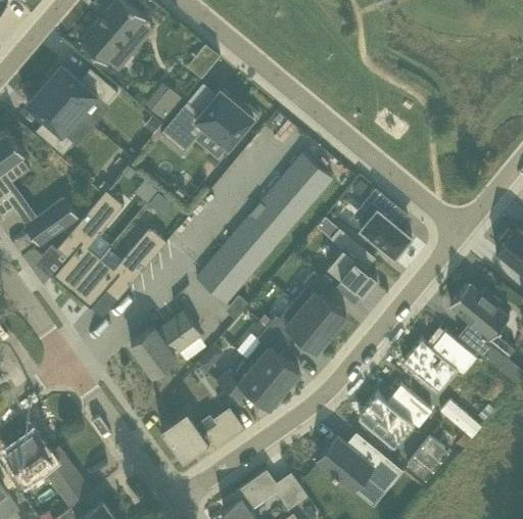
[(123,0),(115,0),(80,43),(105,65),(108,62),(117,71),(135,50),(126,42),(145,19),(123,0)]
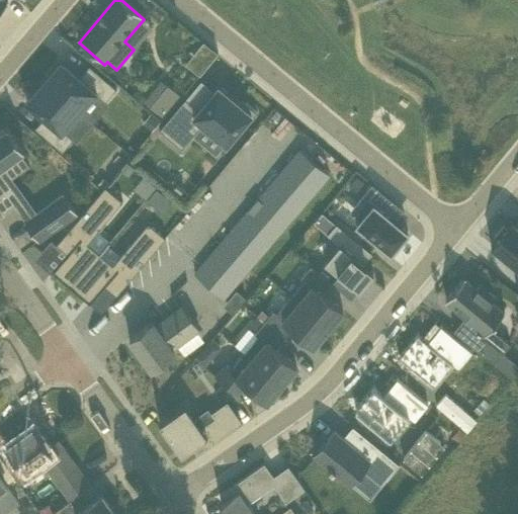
[(181,66),(197,77),(214,55),(198,43),(181,66)]
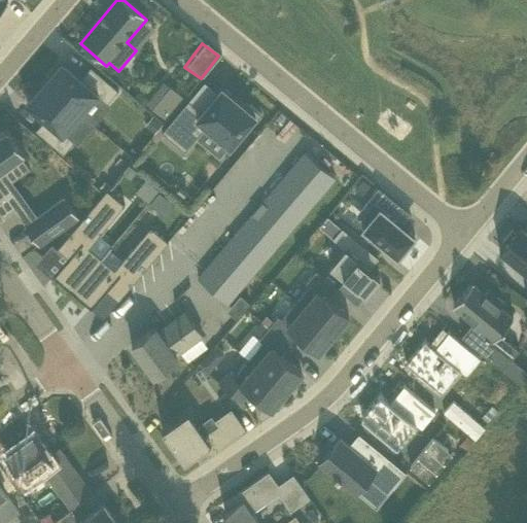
[(62,64),(44,84),(80,115),(88,107),(97,97),(99,98),(107,106),(108,105),(113,99),(118,93),(91,69),(81,80),(62,64)]
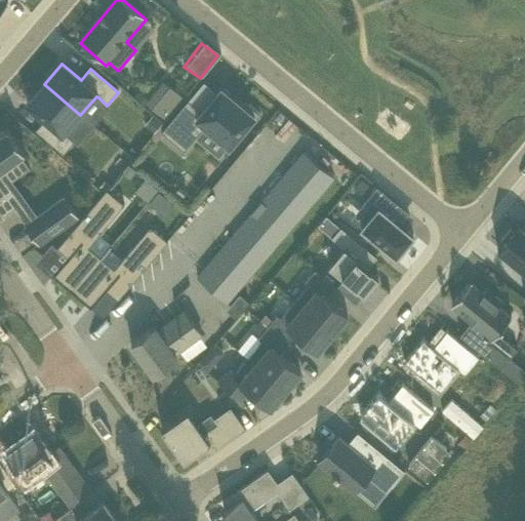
[(164,122),(183,99),(164,83),(146,106),(164,122)]
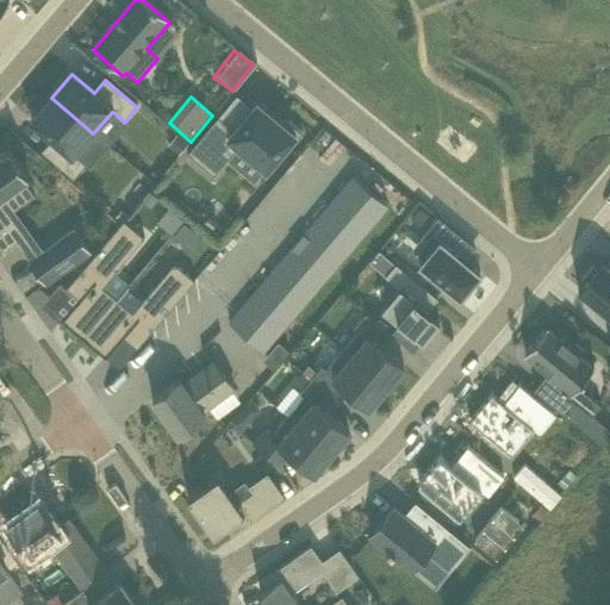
[(89,138),(93,133),(51,98),(50,99),(30,123),(53,142),(42,154),(73,181),(81,173),(85,168),(86,167),(74,156),(89,138)]
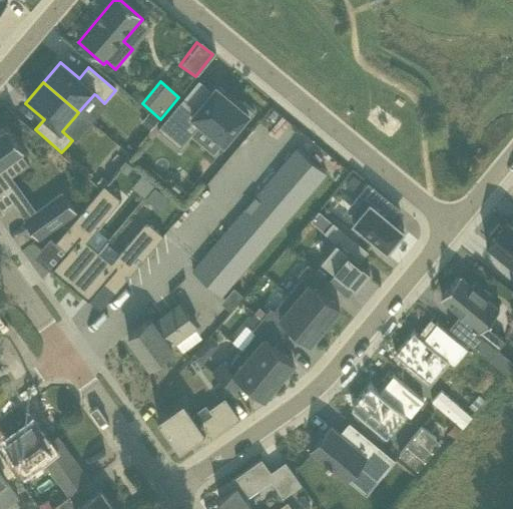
[(240,102),(239,101),(236,104),(227,96),(216,87),(211,92),(196,111),(185,102),(183,100),(157,131),(180,150),(190,137),(201,125),(223,144),(224,144),(226,142),(234,132),(237,134),(245,125),(254,114),(240,102)]
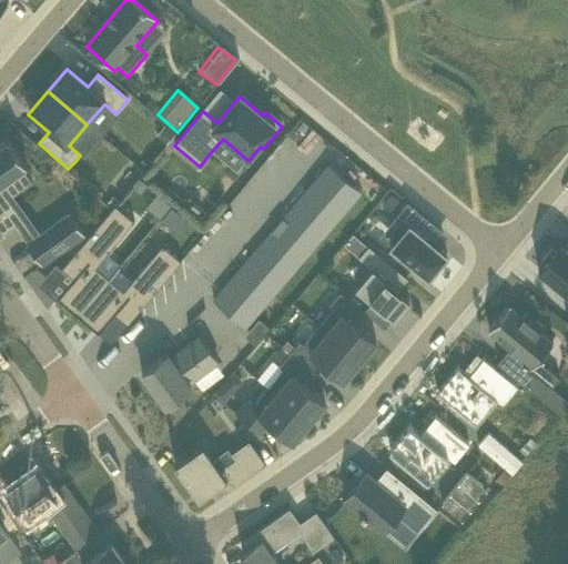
[(6,237),(4,235),(23,222),(0,189),(0,187),(27,168),(8,142),(0,147),(0,232),(4,238),(6,237)]
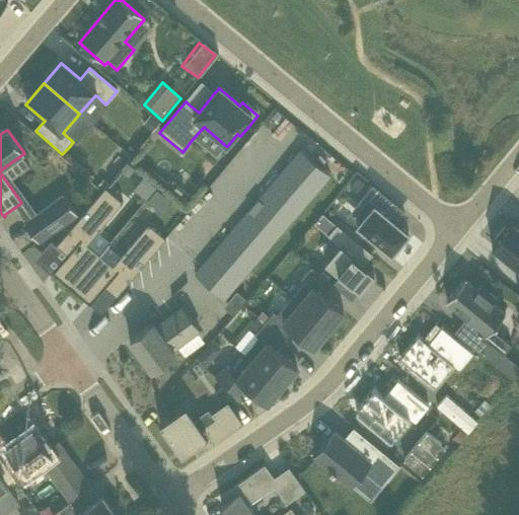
[(329,179),(299,153),(194,276),(224,302),(329,179)]
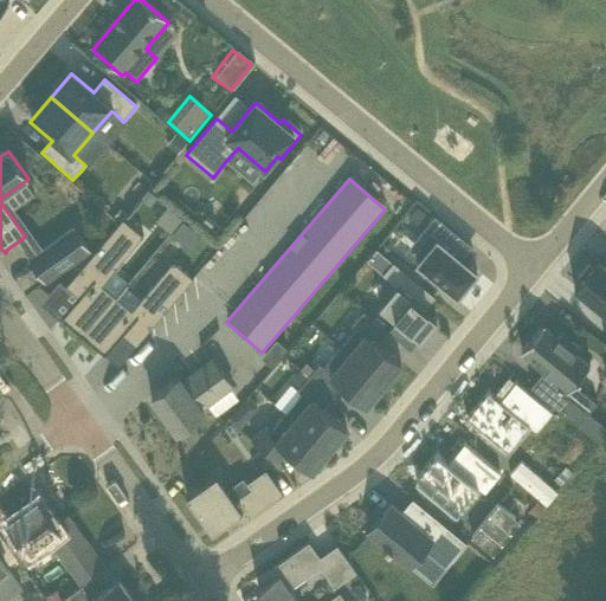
[(63,320),(85,337),(114,303),(100,290),(148,233),(128,217),(68,286),(81,298),(63,320)]
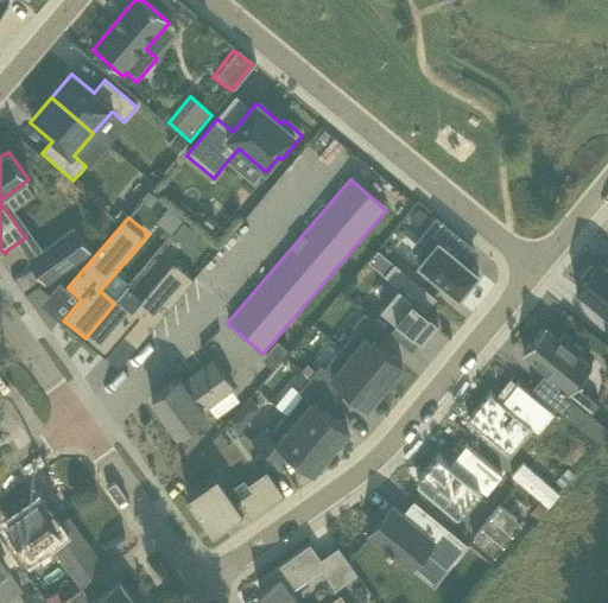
[(460,239),(437,219),(417,241),(430,252),(419,266),(451,292),(450,293),(460,302),(472,287),(469,286),(479,275),(449,251),(460,239)]
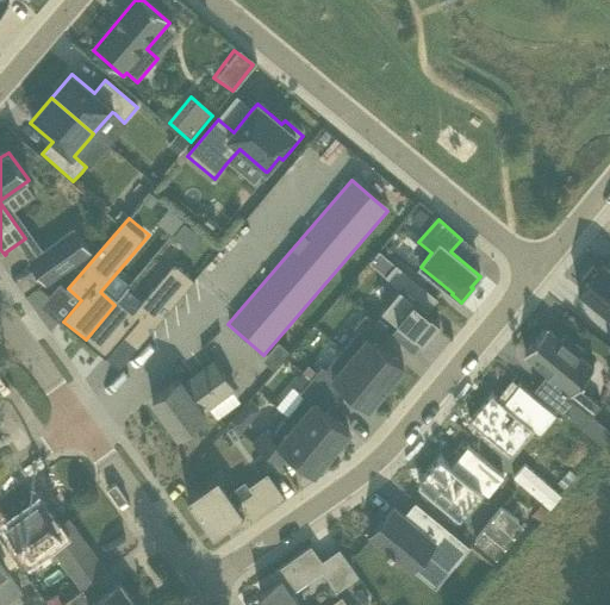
[(74,230),(27,263),(45,287),(92,254),(74,230)]
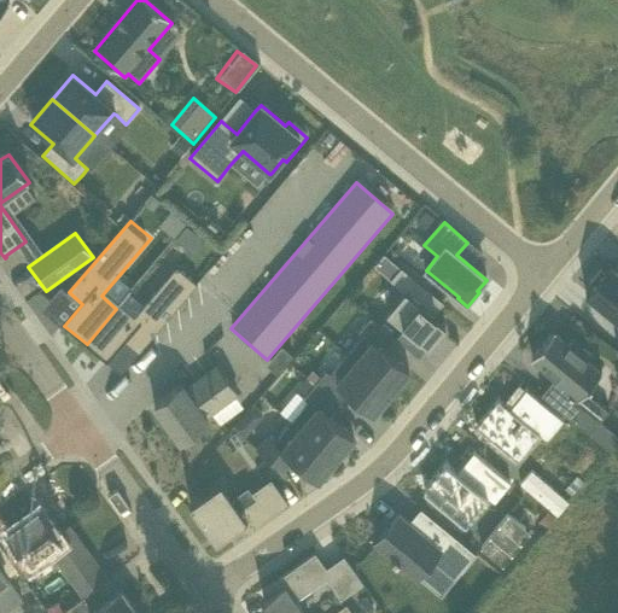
[(132,322),(116,309),(87,344),(109,363),(127,342),(140,354),(202,281),(181,263),(132,322)]
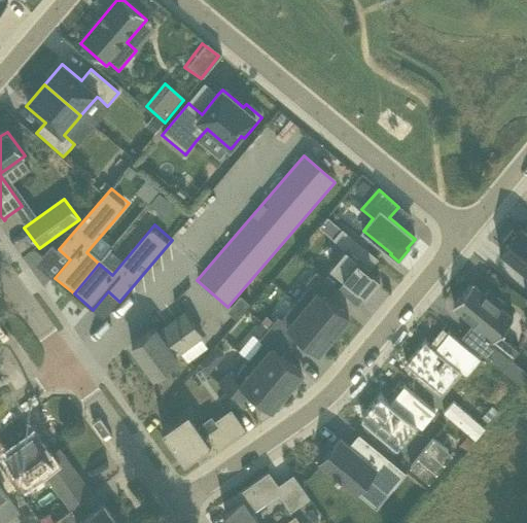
[(526,236),(518,230),(512,237),(510,235),(501,245),(503,247),(497,254),(526,279),(526,236)]
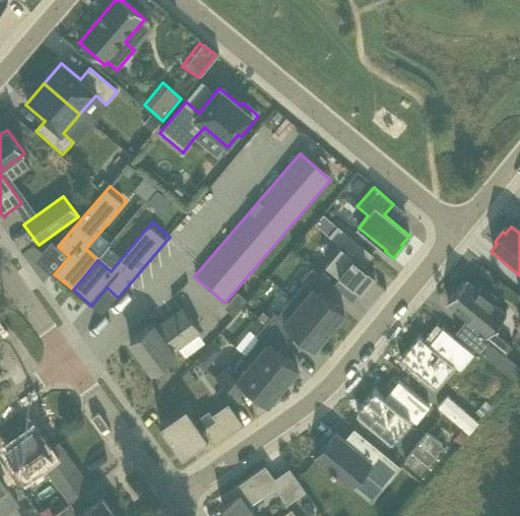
[(330,240),(342,250),(328,267),(330,269),(328,271),(339,280),(341,278),(363,296),(377,278),(368,271),(370,270),(368,268),(375,259),(339,230),(330,240)]
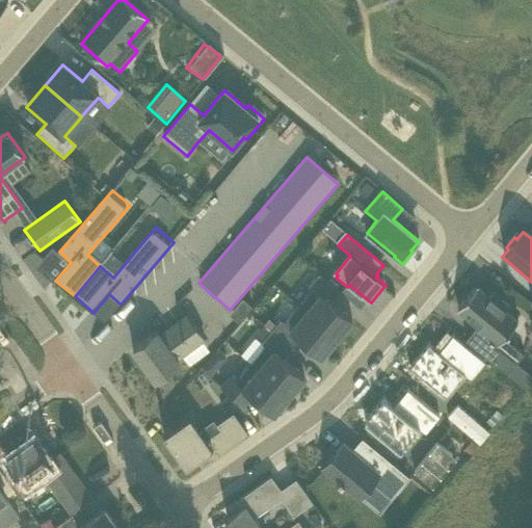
[(313,290),(298,308),(340,341),(349,330),(346,327),(351,321),(330,304),(339,292),(319,275),(310,287),(313,290)]
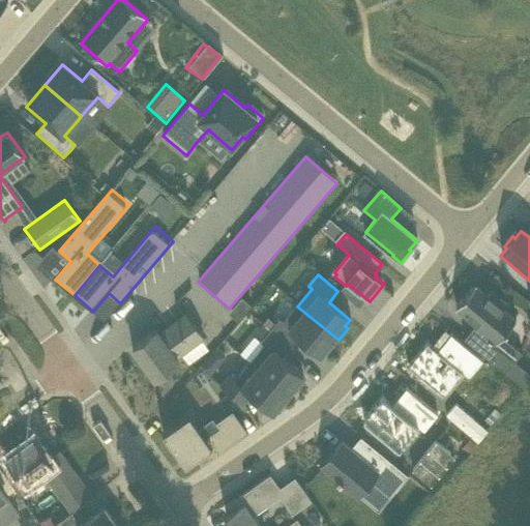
[(529,383),(511,368),(514,363),(522,355),(502,338),(516,321),(503,310),(506,307),(491,294),(488,297),(474,287),(455,309),(476,326),(464,341),(525,391),(529,385),(529,383)]
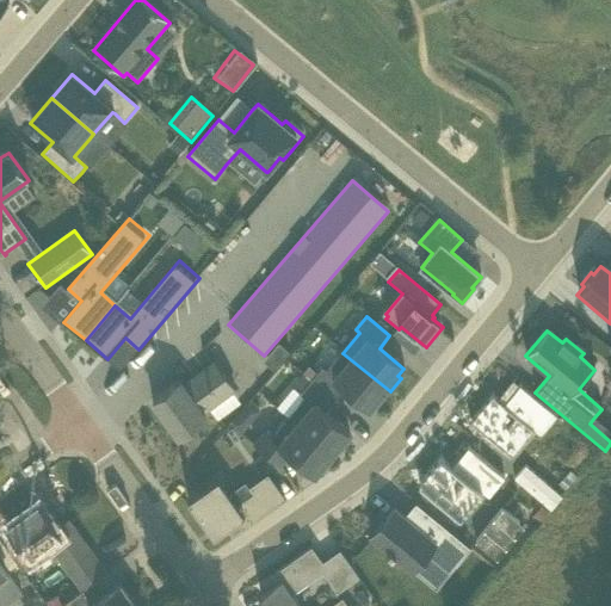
[(278,345),(267,358),(278,368),(289,354),(278,345)]
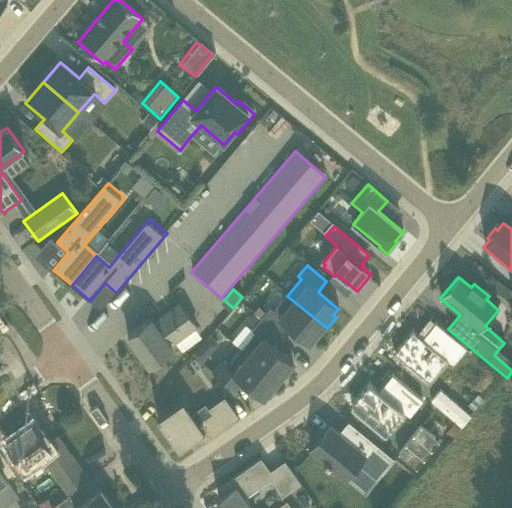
[(317,340),(327,328),(287,296),(274,312),(270,309),(261,321),(280,337),(289,326),(309,344),(315,337),(317,340)]
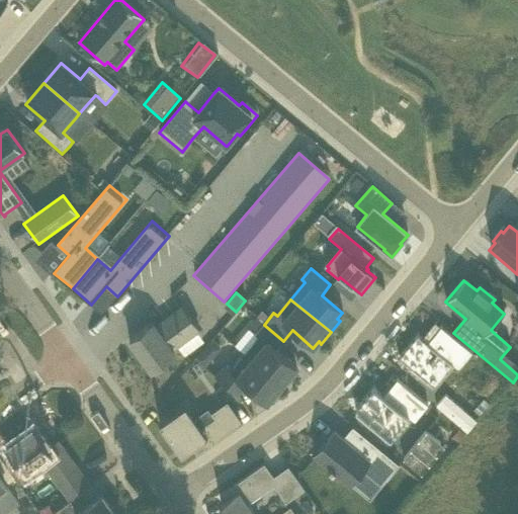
[(156,329),(153,325),(130,342),(151,371),(174,355),(173,352),(200,333),(183,309),(156,329)]
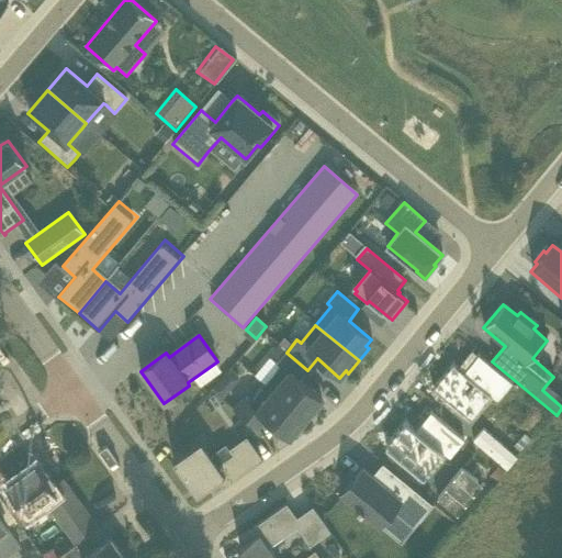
[(299,381),(307,370),(287,353),(276,365),(280,368),(265,386),(308,422),(318,409),(315,406),(321,400),(299,381)]
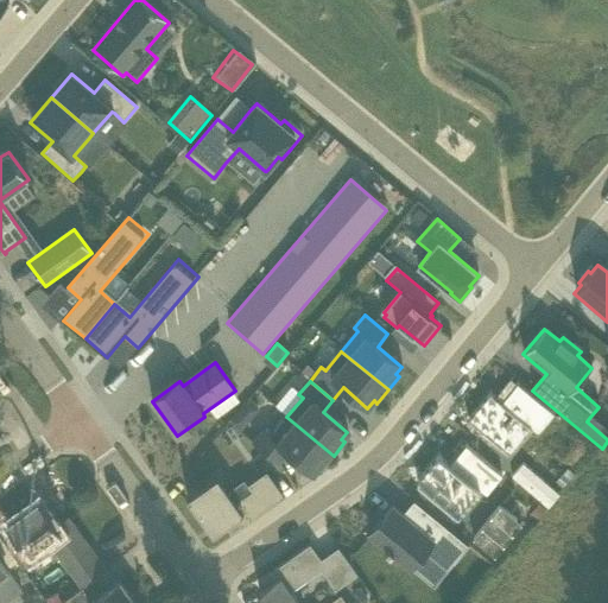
[(538,436),(556,416),(517,383),(501,402),(491,394),(467,423),(510,458),(532,431),(538,436)]
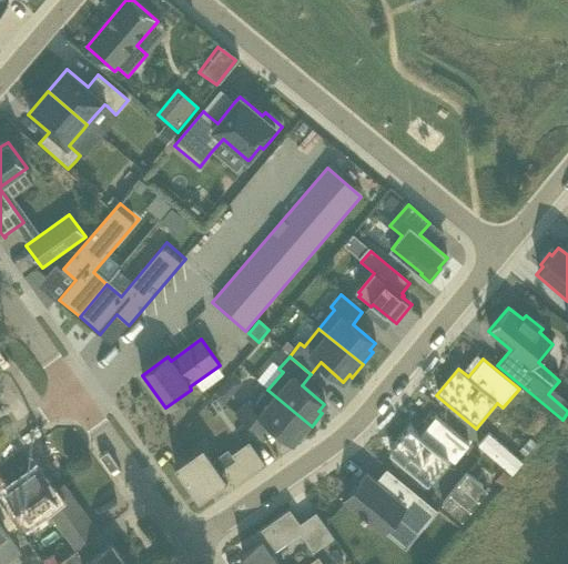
[(301,439),(312,426),(267,390),(253,408),(246,403),(236,415),(260,435),(270,424),(292,443),(298,436),(301,439)]
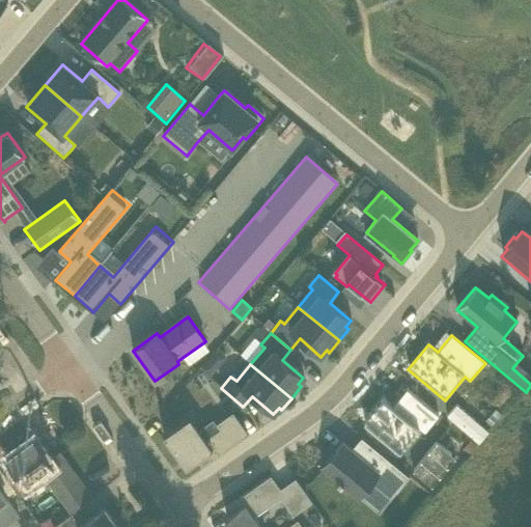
[(362,423),(400,454),(420,431),(425,435),(440,417),(407,389),(393,406),(383,398),(362,423)]
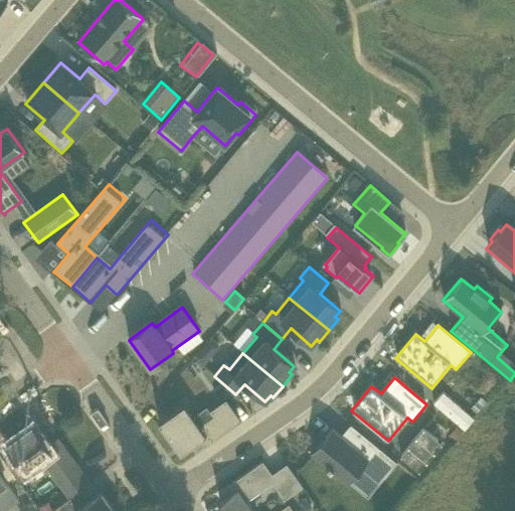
[(475,414),(444,389),(434,400),(465,427),(475,414)]
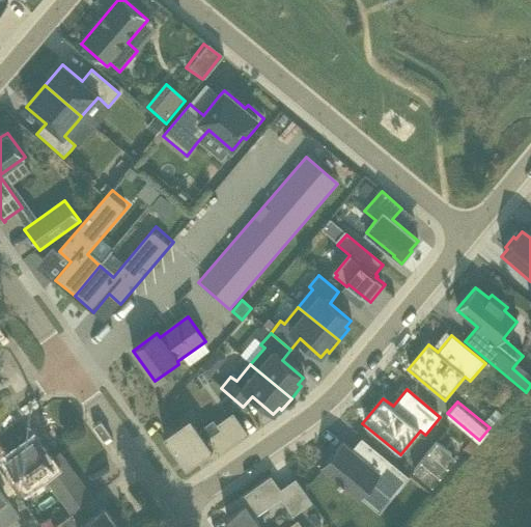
[(182,466),(184,465),(186,469),(197,461),(202,469),(248,436),(232,414),(217,425),(220,431),(206,441),(199,431),(190,418),(163,437),(183,464),(180,465),(182,466)]
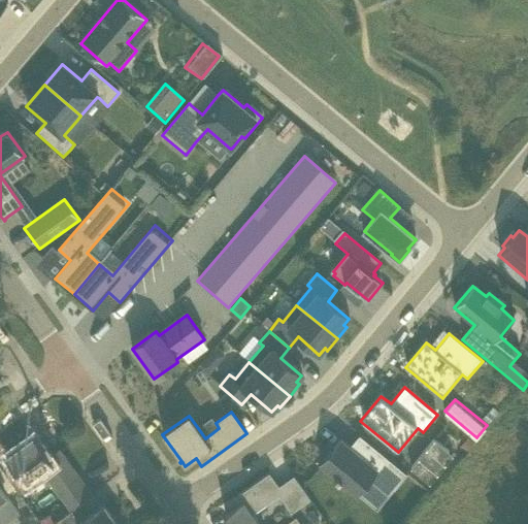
[(92,498),(87,490),(59,453),(48,460),(33,438),(6,458),(26,485),(43,473),(72,514),(75,512),(92,498)]
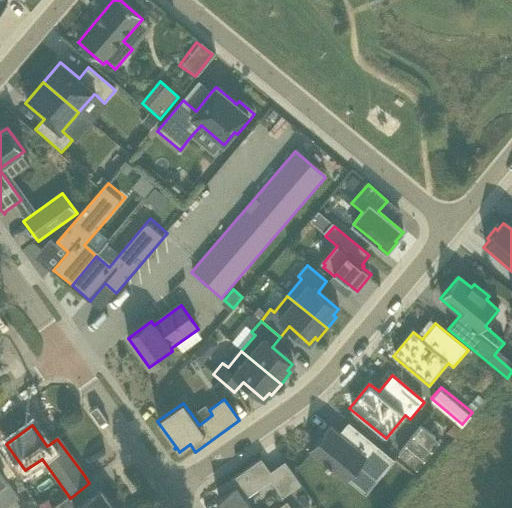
[(326,463),(324,465),(328,469),(330,466),(345,479),(357,464),(376,480),(393,460),(355,428),(344,440),(338,434),(329,428),(311,450),(326,463)]
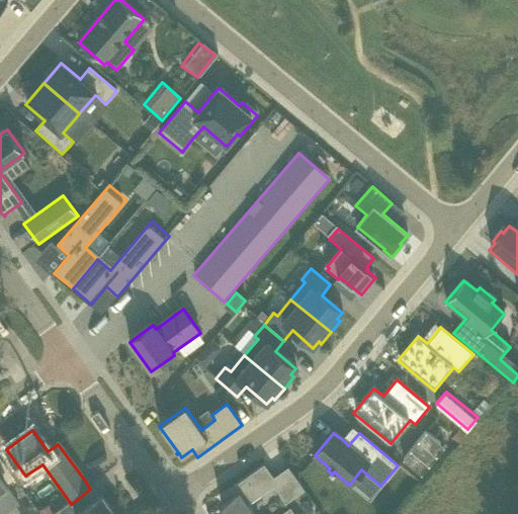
[(405,464),(423,481),(446,453),(428,437),(405,464)]
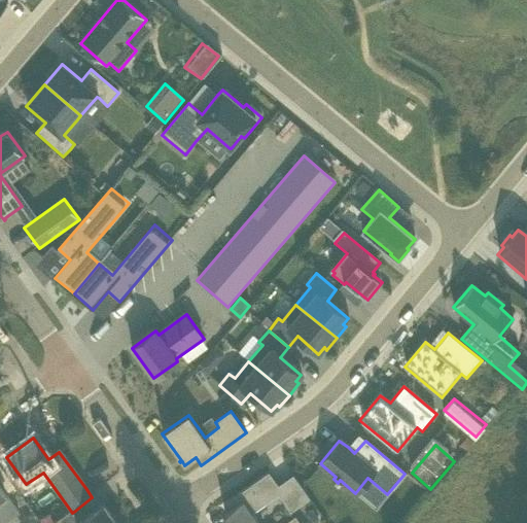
[(233,509),(227,513),(224,515),(230,522),(256,522),(252,515),(278,496),(290,514),(310,500),(293,477),(278,487),(269,474),(229,502),(233,509)]
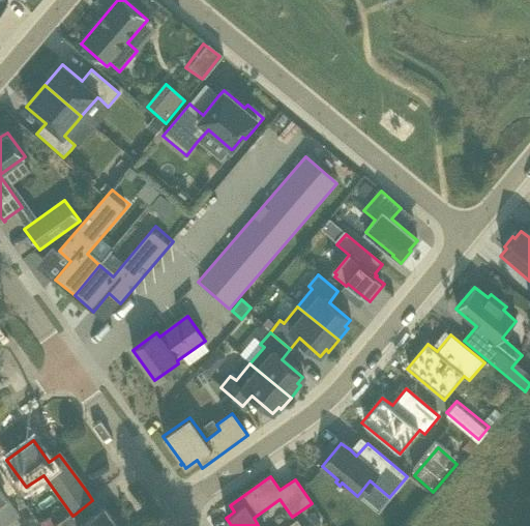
[(8,525),(19,519),(0,492),(0,525),(8,525)]
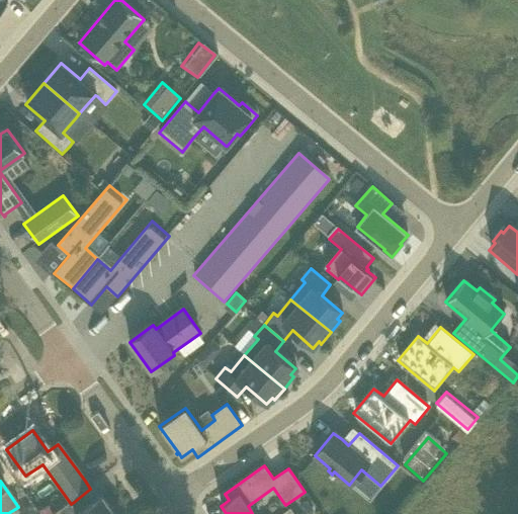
[(71,504),(58,513),(113,513),(102,498),(81,512),(74,502),(71,504)]
